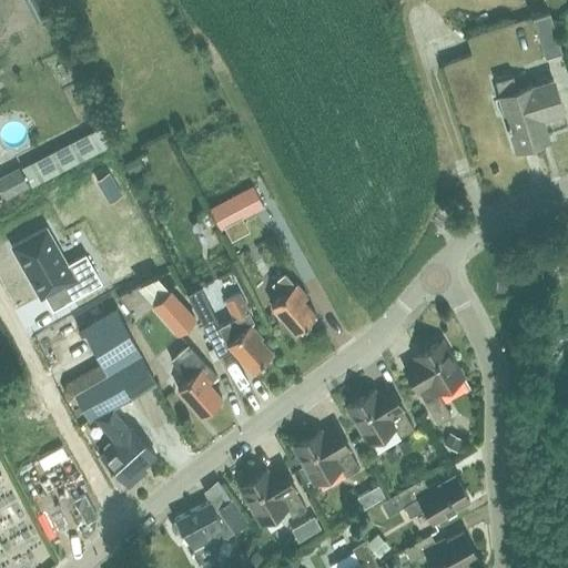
[(561,52),(549,12),(533,18),(545,58),(561,52)]
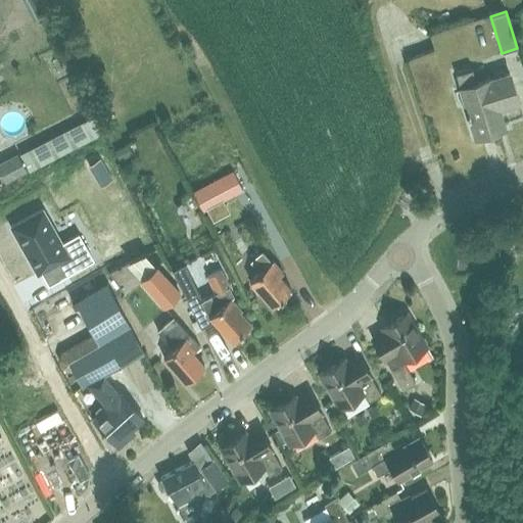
[(518,102),(512,83),(509,73),(489,79),(489,78),(476,82),(472,68),(456,74),(460,87),(475,137),(496,130),(490,111),(518,102)]
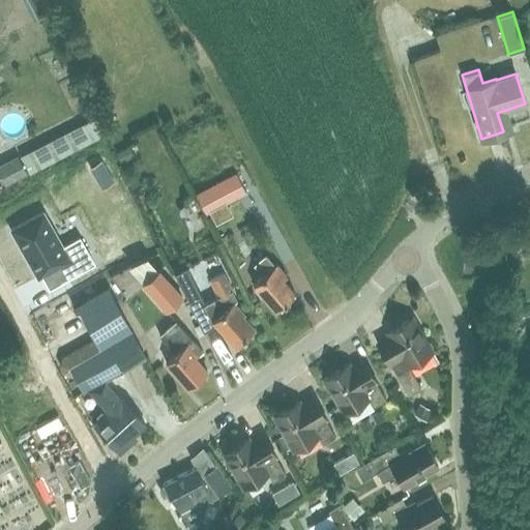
[(29,174),(104,137),(94,118),(20,155),(29,174)]
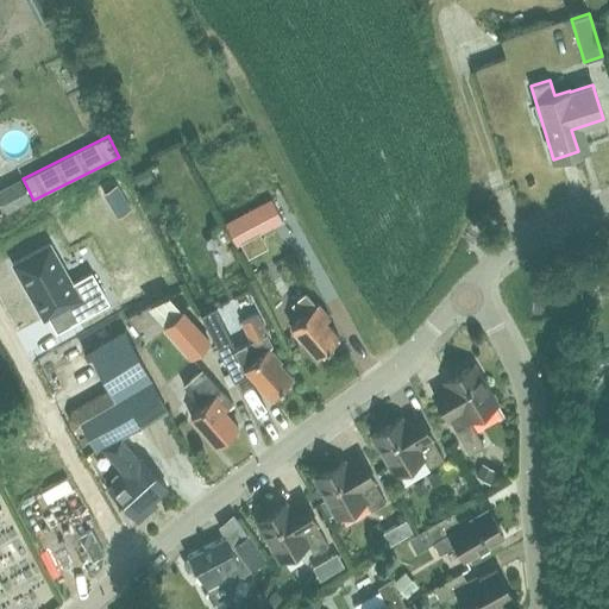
[(139,187),(154,180),(149,168),(133,175),(139,187)]
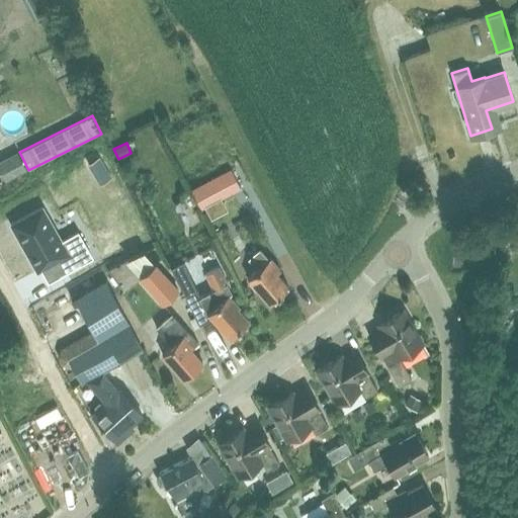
[(0,171),(5,181),(27,170),(17,152),(0,160),(0,171)]
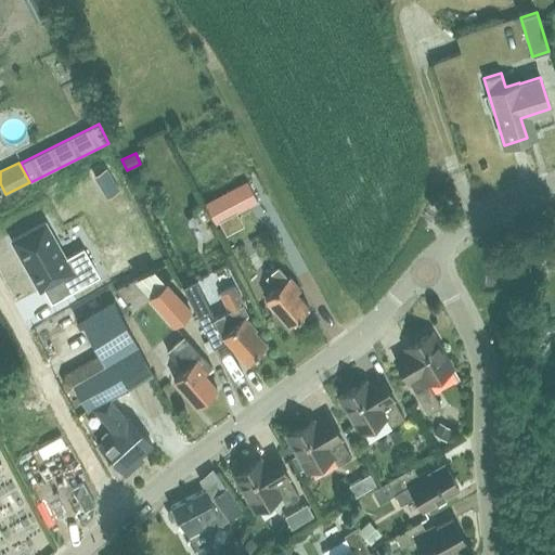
[(106,167),(94,173),(100,183),(112,177),(106,167)]
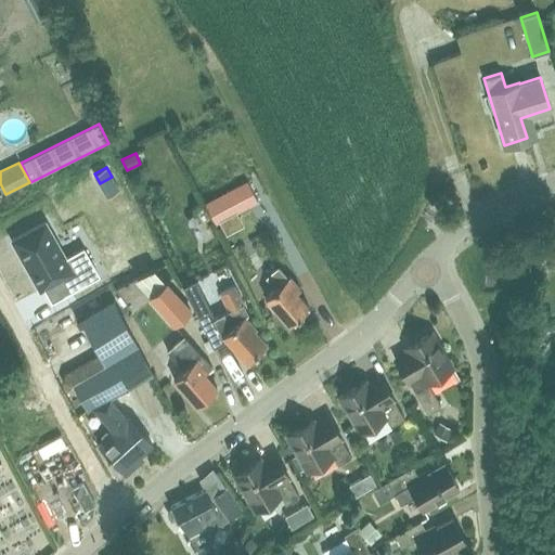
[(247,182),(205,204),(215,222),(257,201),(247,182)]
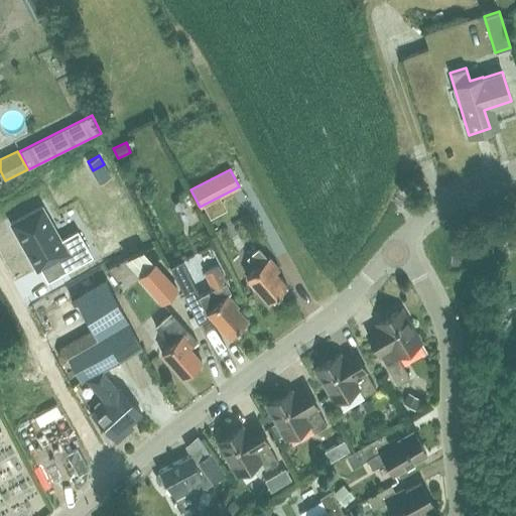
[(42,200),(9,218),(37,269),(58,257),(66,269),(92,255),(77,228),(62,235),(42,200)]
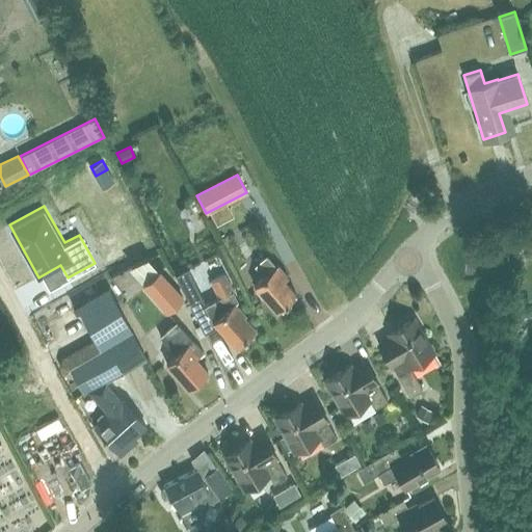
[(261,298),(263,296),(276,311),(296,293),(284,280),(288,276),(276,264),(274,266),(266,257),(255,267),(262,276),(254,285),(257,289),(255,290),(261,298)]
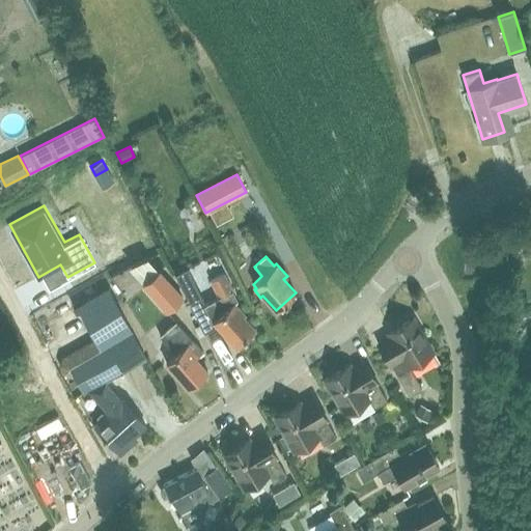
[(174,274),(180,285),(193,279),(188,267),(174,274)]
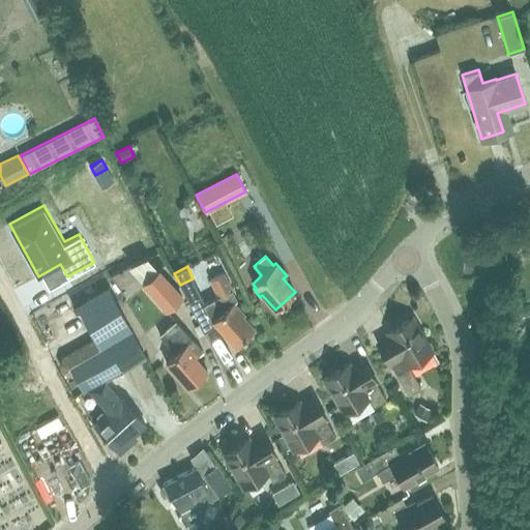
[(158,270),(143,284),(166,311),(182,296),(158,270)]
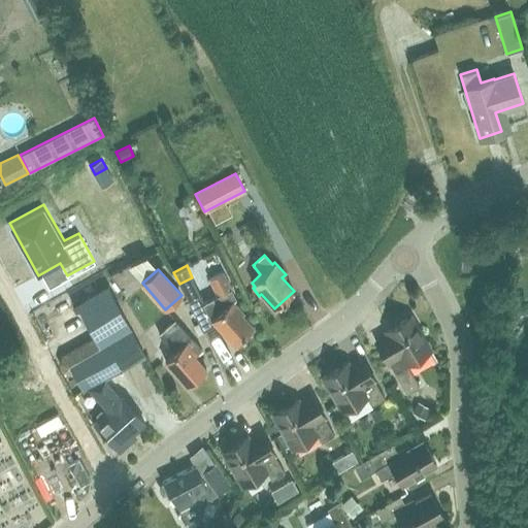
[(201,295),(192,277),(179,284),(189,301),(203,330),(217,324),(234,343),(254,327),(241,314),(243,312),(233,300),(235,298),(222,271),(208,277),(218,295),(205,301),(201,295)]
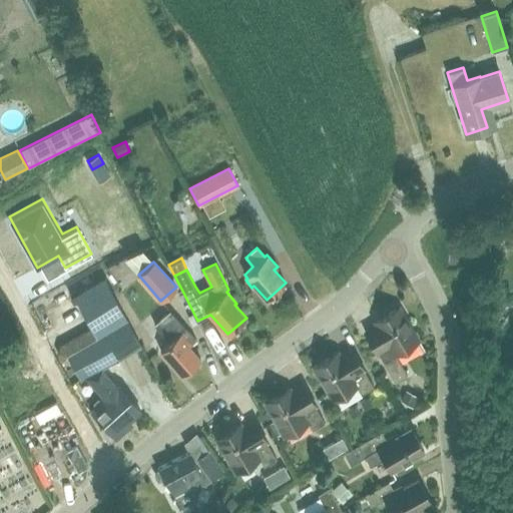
[(59,344),(56,352),(62,362),(71,365),(73,364),(80,378),(85,376),(104,398),(97,397),(92,402),(92,408),(90,410),(113,435),(140,411),(118,386),(115,389),(98,370),(138,348),(102,280),(75,295),(92,327),(61,343),(59,344)]
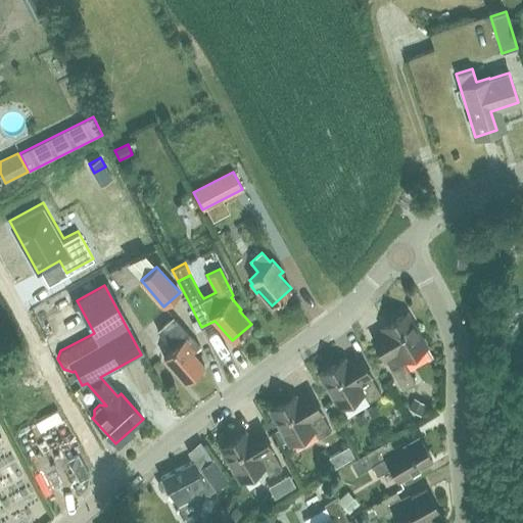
[(372,337),(382,354),(402,389),(415,381),(402,360),(426,346),(407,313),(381,327),(383,330),(372,337)]
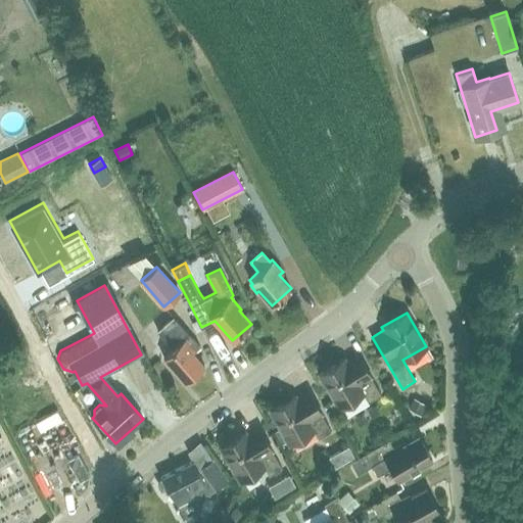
[(162,357),(172,367),(185,382),(204,365),(192,351),(199,345),(173,316),(157,330),(173,348),(162,357)]
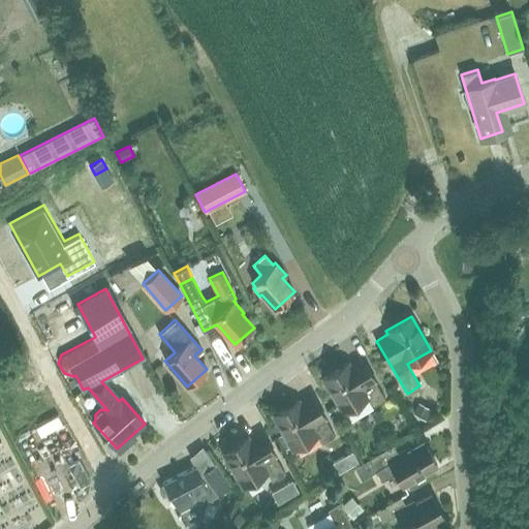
[(322,377),(334,395),(343,411),(367,398),(372,406),(384,398),(373,377),(362,359),(350,366),(348,363),(322,377)]
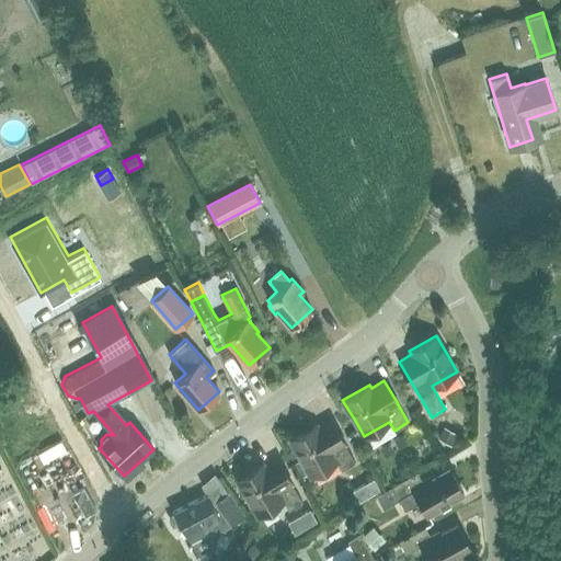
[(289,439),(300,458),(310,476),(335,461),(341,470),(355,461),(342,439),(331,420),(319,427),(317,424),(289,439)]
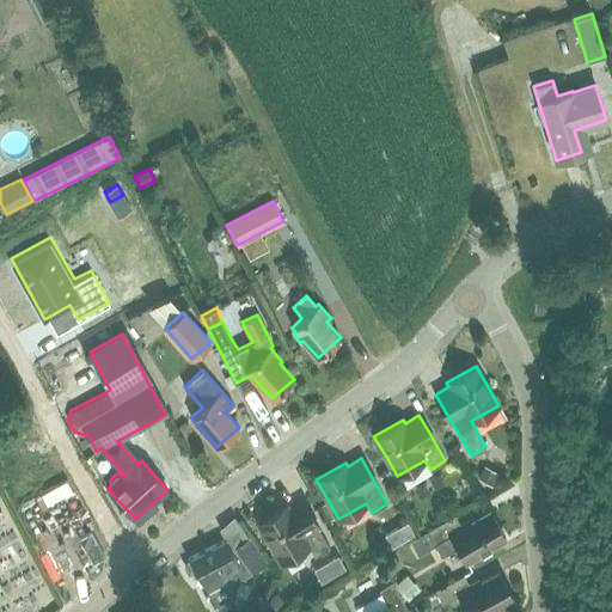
[(493,484),(499,472),(483,464),(477,477),(493,484)]
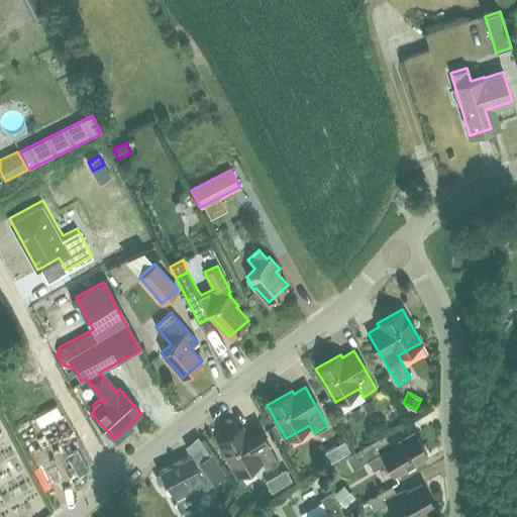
[(217,441),(228,459),(237,476),(261,461),(266,470),(278,461),(267,441),(255,423),(244,430),(242,427),(217,441)]
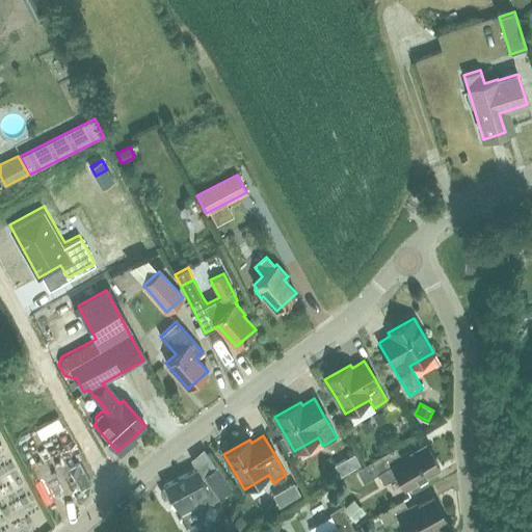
[(364,481),(377,474),(378,473),(383,483),(397,475),(404,487),(440,468),(425,444),(401,458),(395,447),(371,461),(371,462),(356,471),(364,481)]
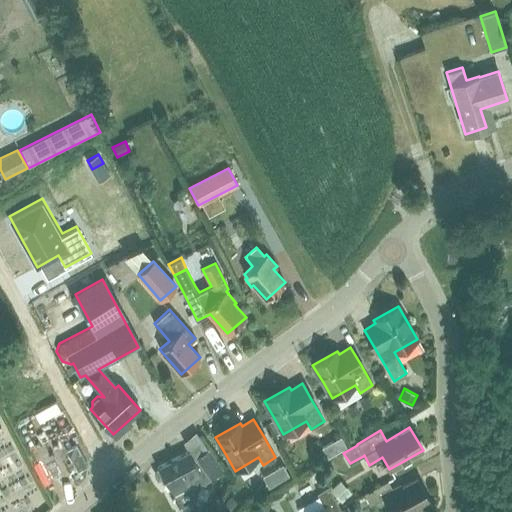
[(341,437),(322,448),(327,457),(346,446),(341,437)]
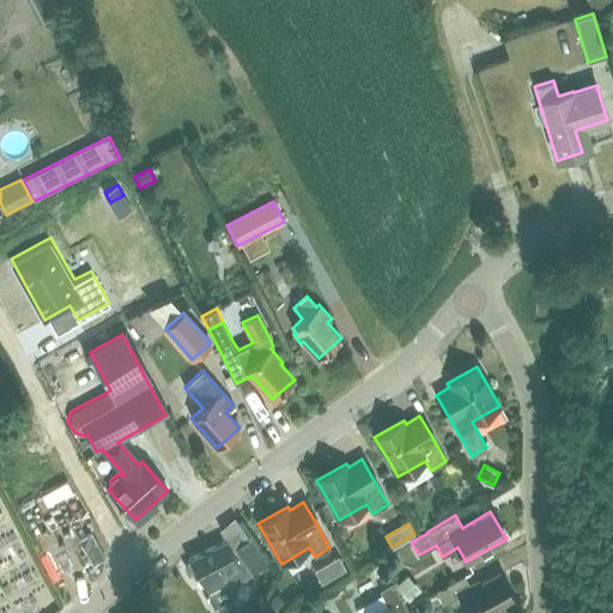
[(206,595),(207,595),(213,607),(236,596),(230,587),(246,578),(246,577),(254,572),(254,574),(267,564),(249,538),(231,548),(225,540),(188,559),(190,563),(186,565),(189,574),(193,571),(206,595)]
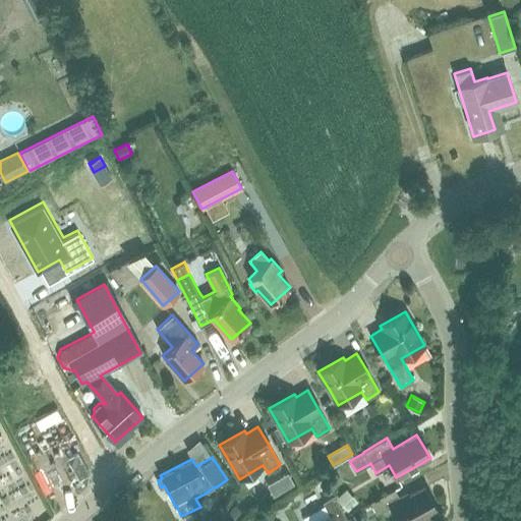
[(278,478),(284,489),(294,483),(288,473),(278,478)]
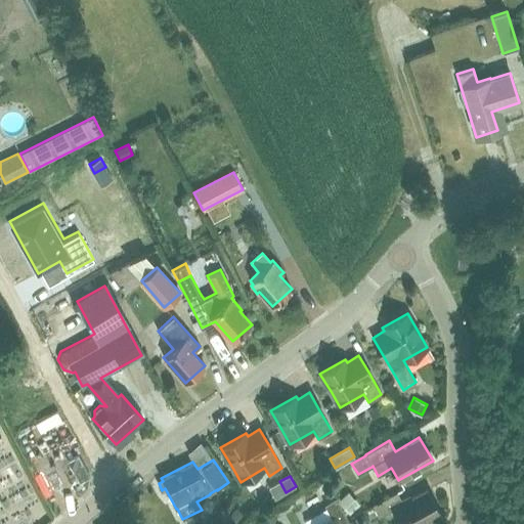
[(397,491),(373,505),(379,517),(393,510),(400,523),(419,523),(440,513),(427,489),(402,503),(397,491)]
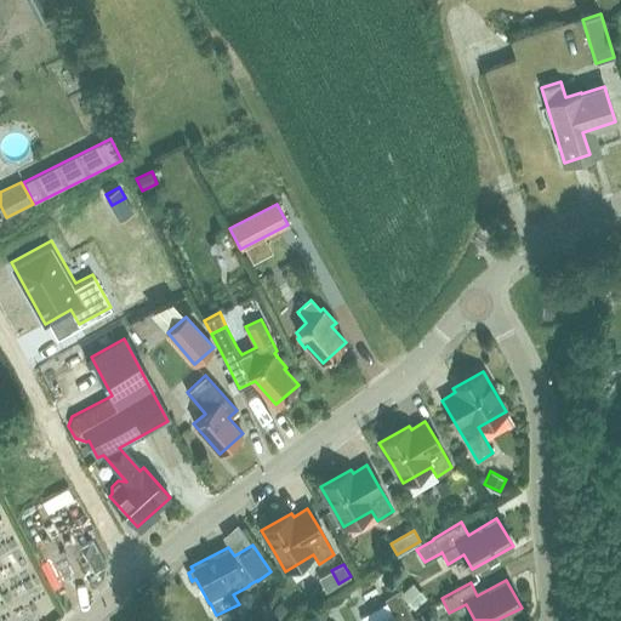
[(410,586),(403,593),(416,608),(423,600),(410,586)]
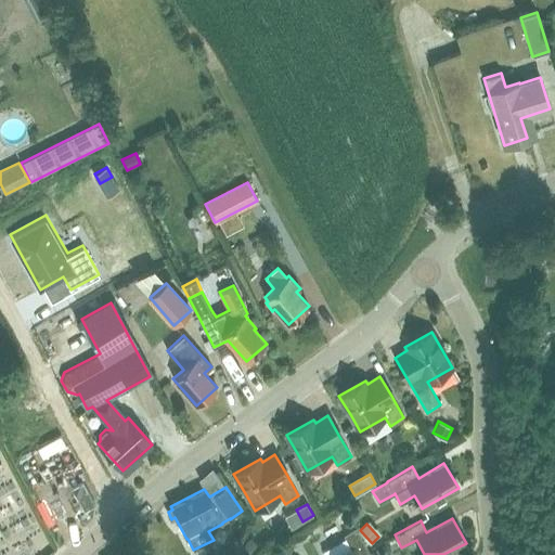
[(343,554),(368,554),(370,554),(360,534),(356,528),(344,536),(346,539),(351,550),(343,554)]
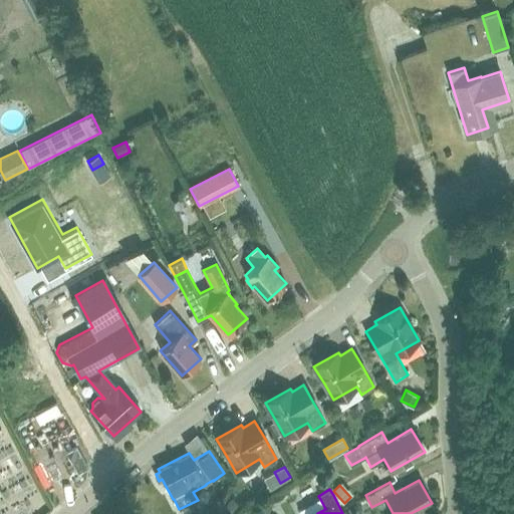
[(234,512),(241,506),(232,496),(225,503),(234,512)]
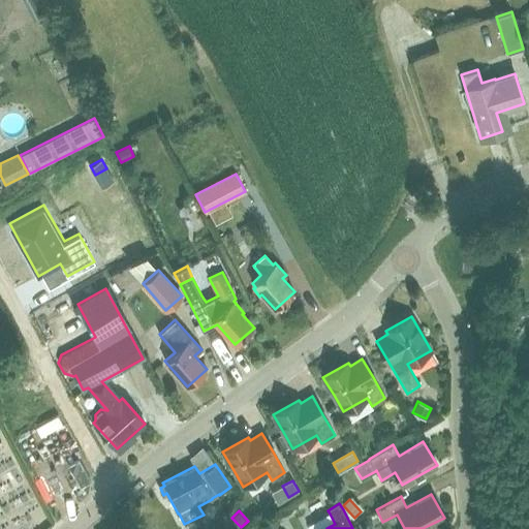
[(276,528),(278,522),(275,516),(263,522),(267,528),(276,528)]
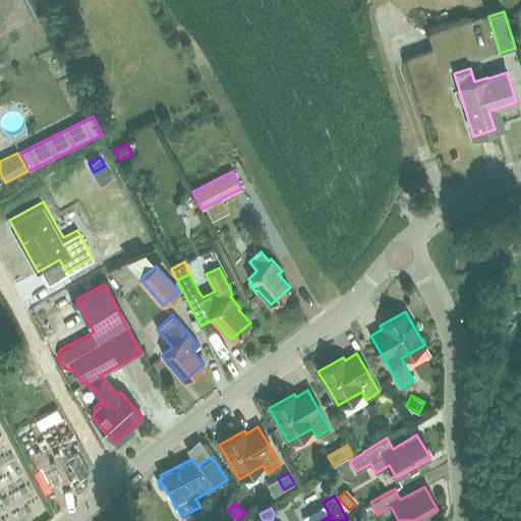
[(354,513),(357,520),(364,520),(367,516),(363,509),(354,513)]
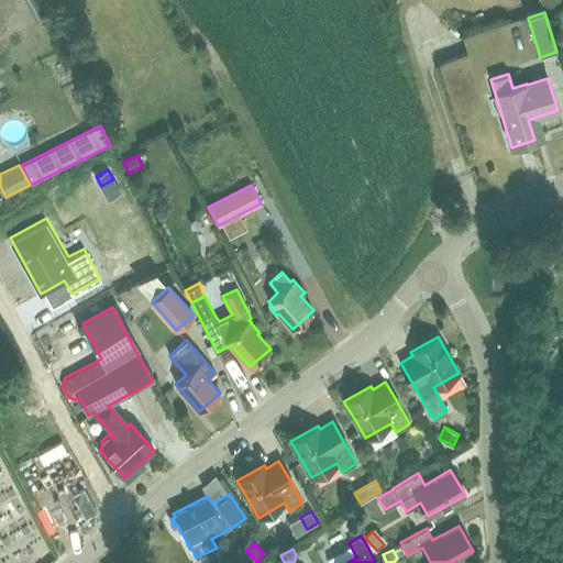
All buildings are outlined.
